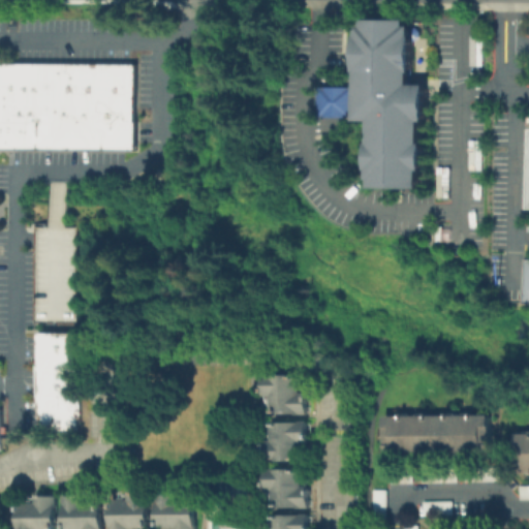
[(370,21),(413,20),(413,27),(417,27),(418,74),(416,74),(416,87),(433,87),(433,124),(429,124),(429,146),(431,146),(431,174),(428,174),(429,191),(380,191),(380,183),(378,183),(377,166),(375,166),(375,155),(376,155),(376,147),(377,147),(377,122),(364,122),(364,118),(338,119),(330,119),(330,89),(340,89),(344,89),(364,88),(363,37),(365,37),(365,26),(370,26),(370,21)]
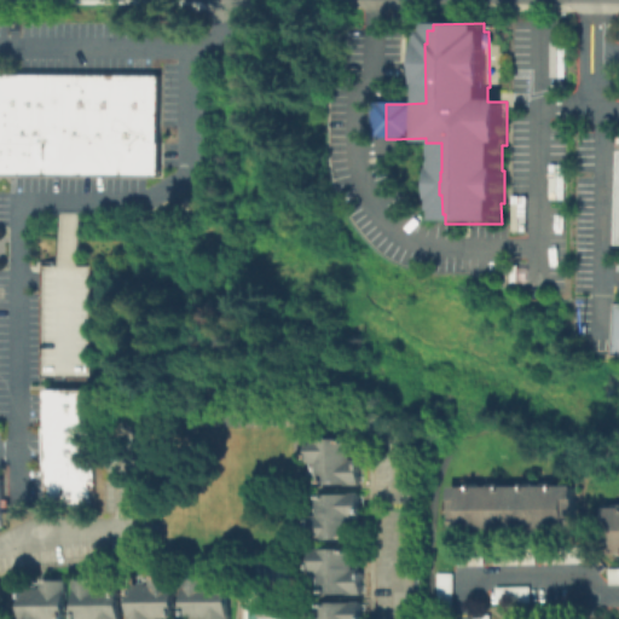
[(0,71),(17,71),(16,119),(6,119),(0,119),(0,71)]
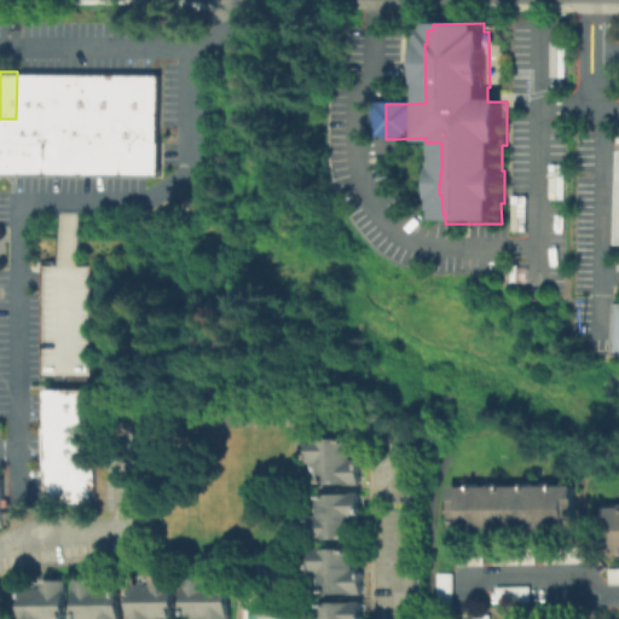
[(6,119),(16,119),(17,71),(56,73),(55,129),(55,158),(24,158),(24,175),(5,175),(6,119)]
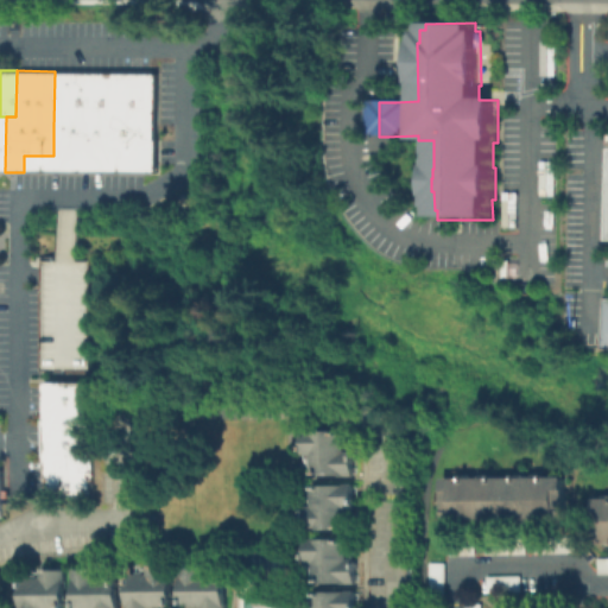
[(55,71),(122,71),(154,73),(154,127),(113,127),(54,127),(55,71)]
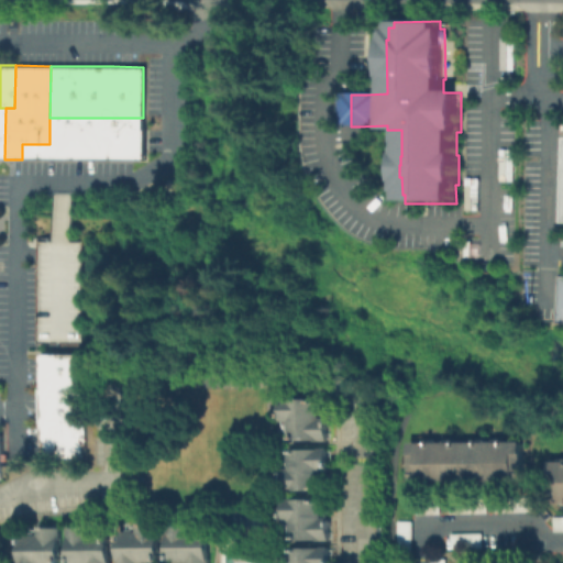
[(50,118),(105,118),(105,161),(22,159),(22,144),(50,144),(50,118)]
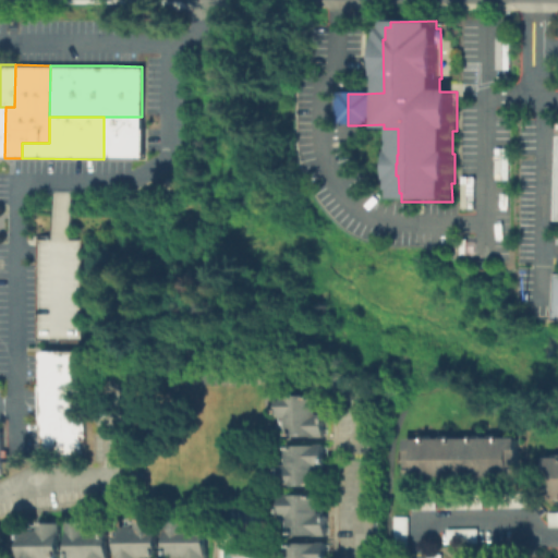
[(104,117),(142,117),(142,159),(104,159),(104,117)]
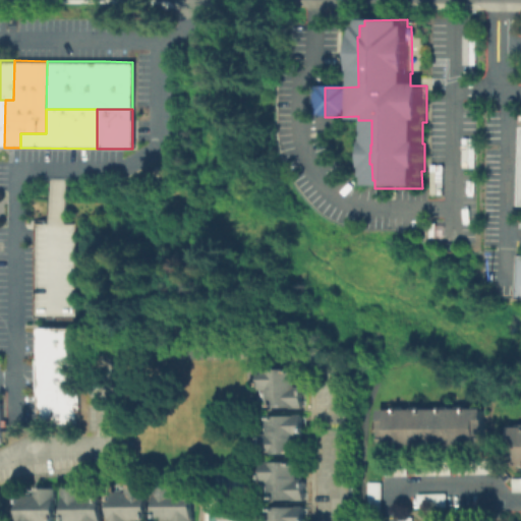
[(75,223),(64,223),(64,179),(48,179),(49,220),(37,220),(37,283),(58,283),(58,275),(76,274),(75,223)]
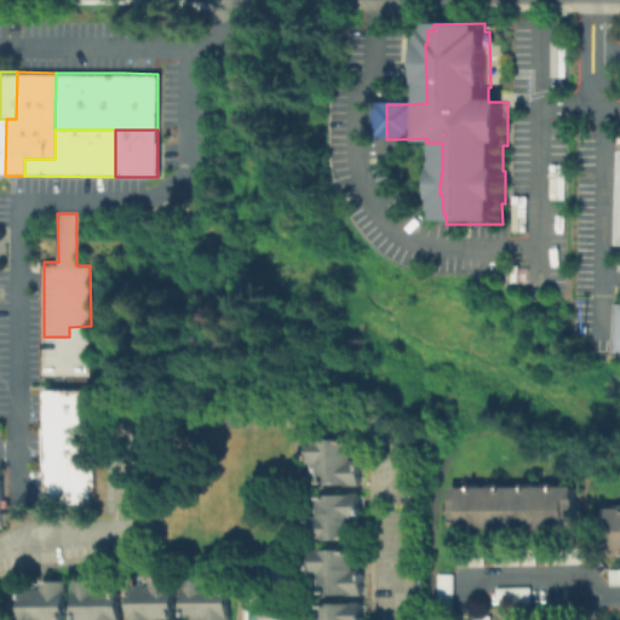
[(42,424),(42,389),(93,390),(93,424),(42,424)]
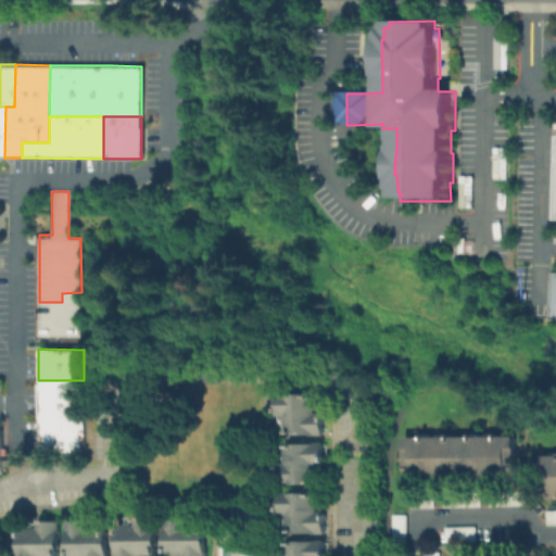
[(38,414),(38,380),(84,380),(84,415),(38,414)]
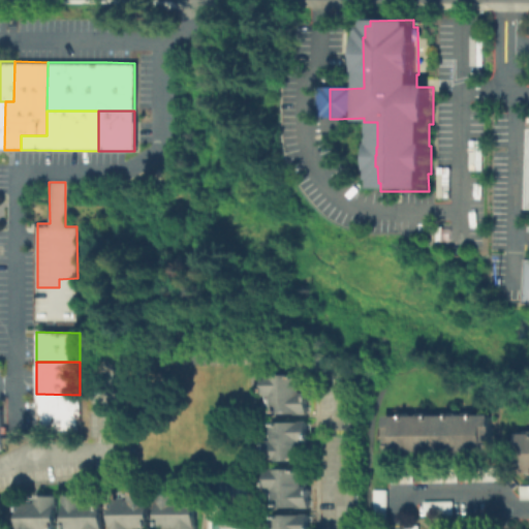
[(304,378),(304,398),(309,398),(309,416),(275,416),(275,398),(271,398),(271,378),(304,378)]
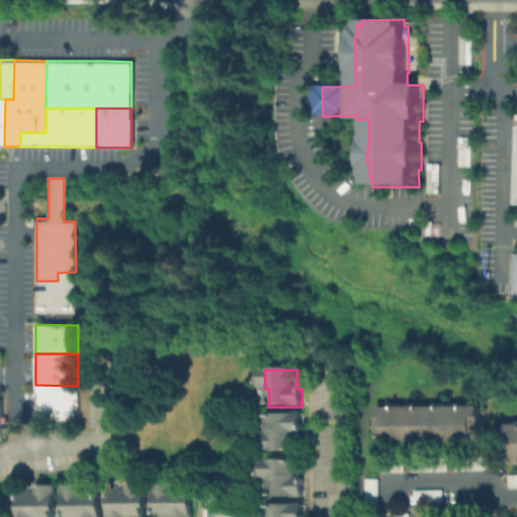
[(78,386),(77,422),(34,421),(35,385),(78,386)]
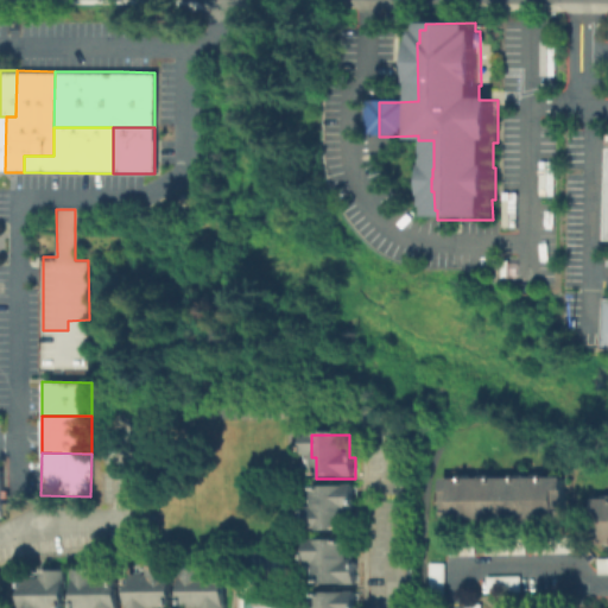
[(441,475),(564,474),(564,515),(442,517),(441,475)]
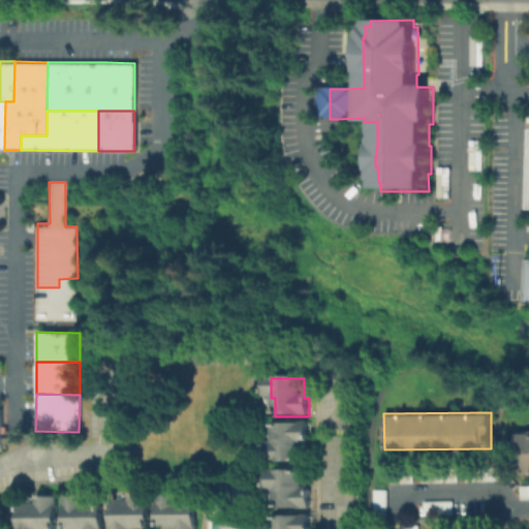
[(304,462),(269,462),(269,444),(274,444),(274,423),(310,423),(310,444),(304,444),(304,462)]
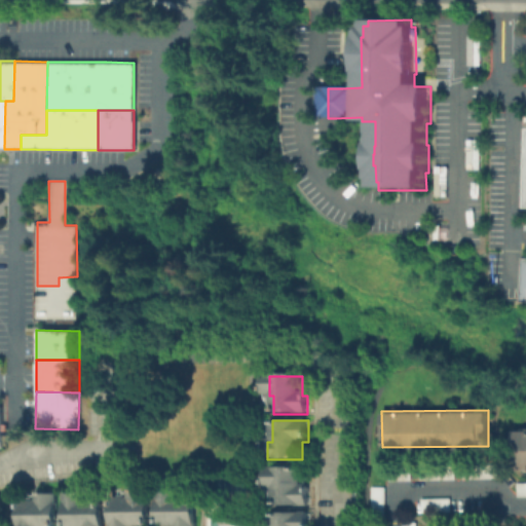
[(303,470),(303,488),(308,488),(308,505),(274,505),(274,487),(265,487),(266,470),(303,470)]
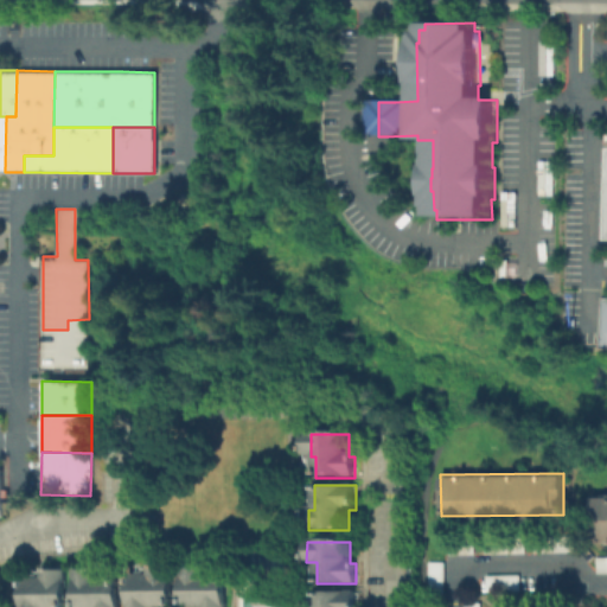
[(206,569),(206,576),(228,576),(228,606),(185,606),(185,569),(206,569)]
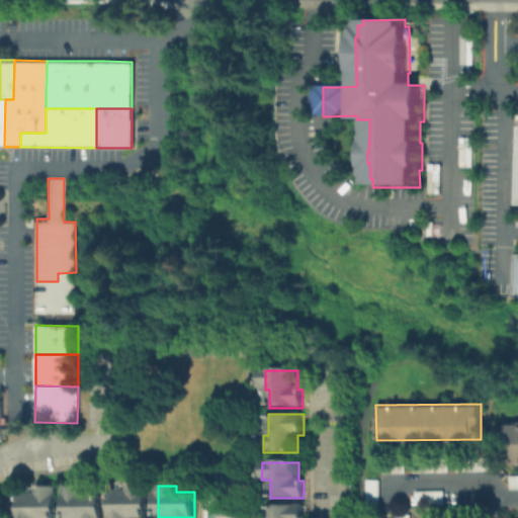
[(85,487),(84,494),(103,494),(103,517),(65,517),(65,487),(85,487)]
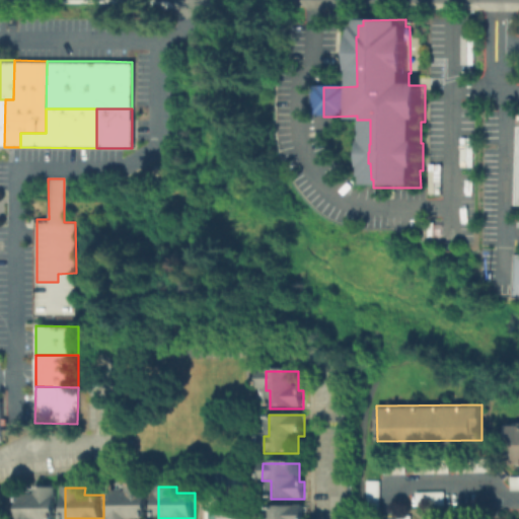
[(112,518),(112,495),(132,495),(132,488),(148,488),(148,518),(112,518)]
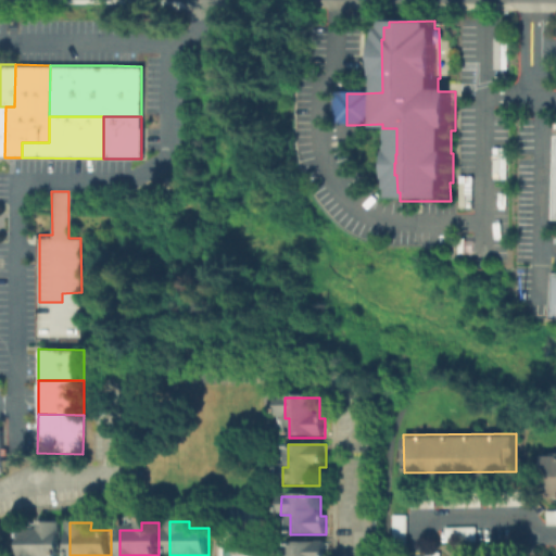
[(21,555),(21,529),(45,529),(46,523),(62,523),(62,555),(21,555)]
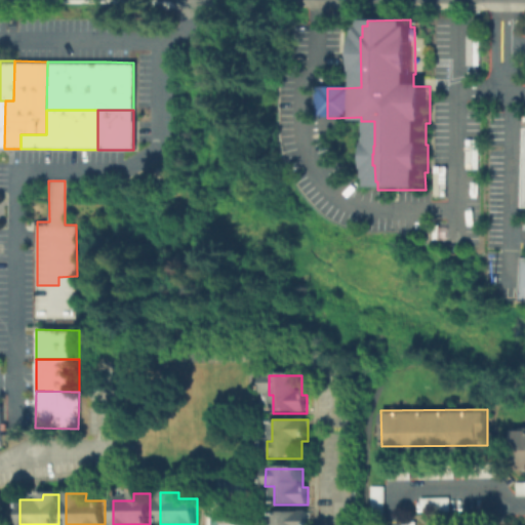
[(419,511),(448,510),(448,497),(419,497),(419,511)]
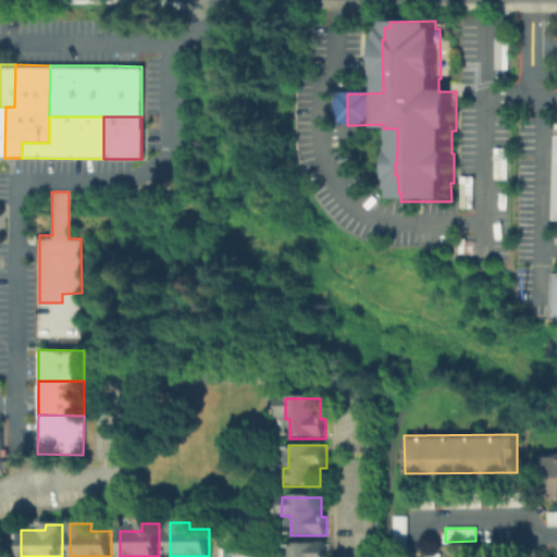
[(236,556),(236,545),(270,545),(270,556),(236,556)]
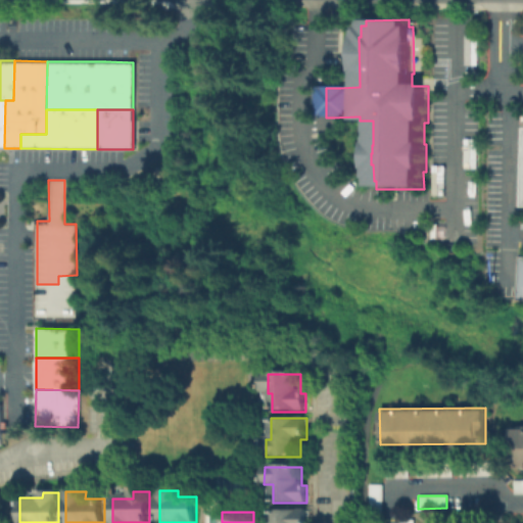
[(272,522),(272,512),(307,512),(307,522),(272,522)]
